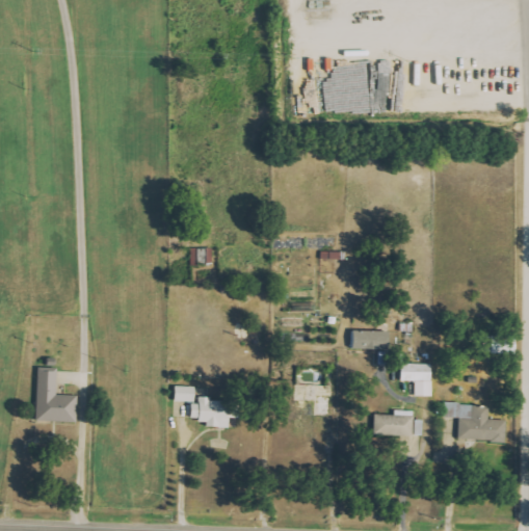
[(212,264),(212,248),(190,248),(190,264),(212,264)]
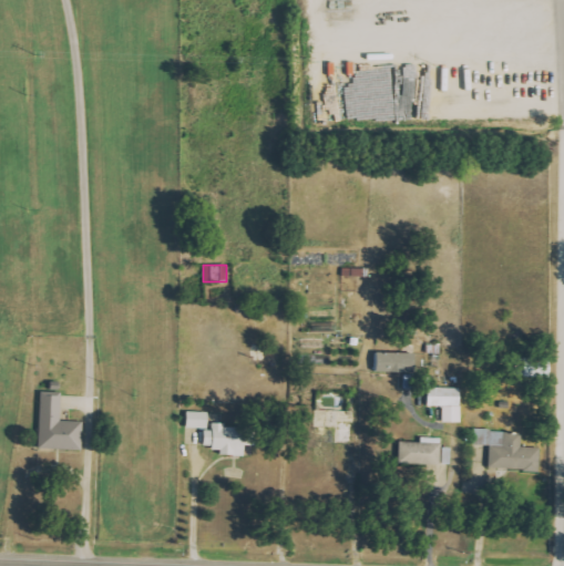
[(363,276),(362,268),(341,269),(341,277),(363,276)]
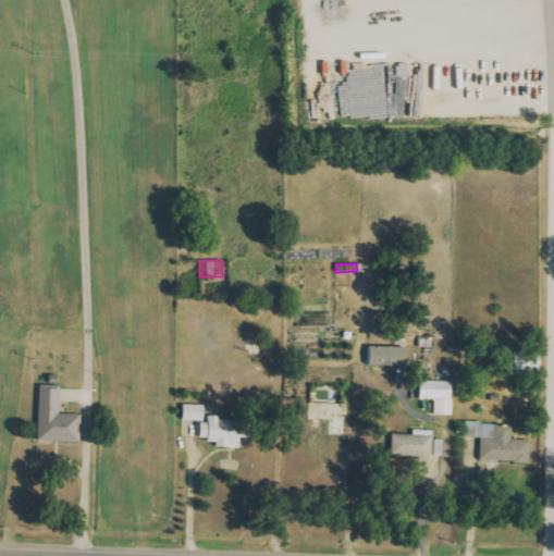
[(405,347),(368,346),(368,366),(405,367),(405,347)]
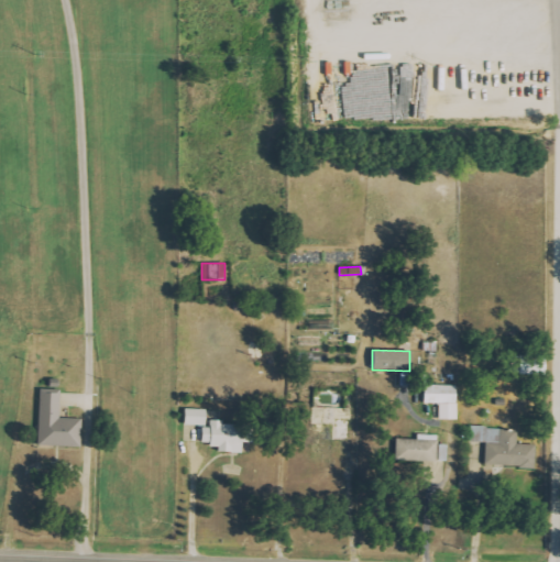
[(457,385),(425,385),(425,403),(439,404),(438,419),(457,419),(457,385)]
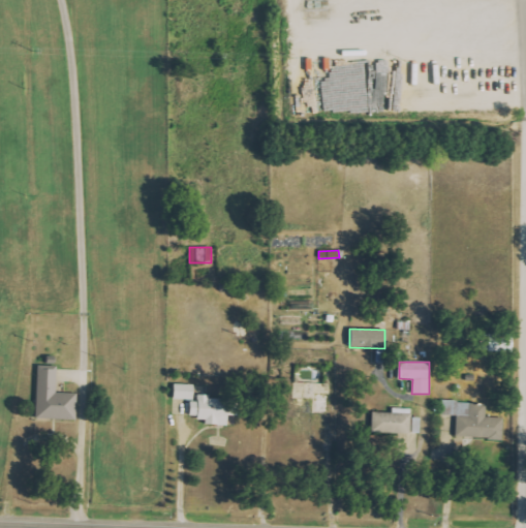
[(76,420),(78,394),(57,393),(57,366),(37,366),(36,418),(76,420)]
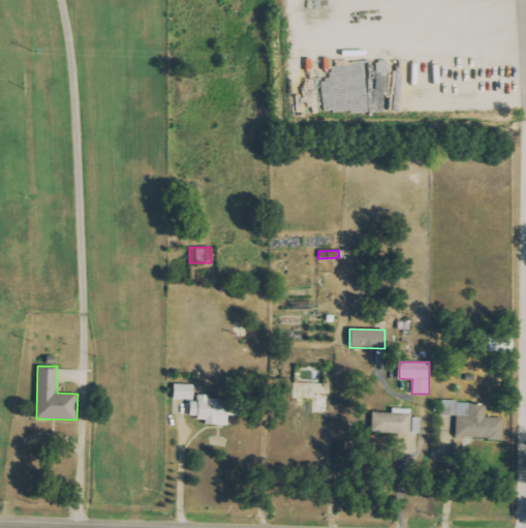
[(193,400),(194,384),(174,383),(174,400),(193,400)]
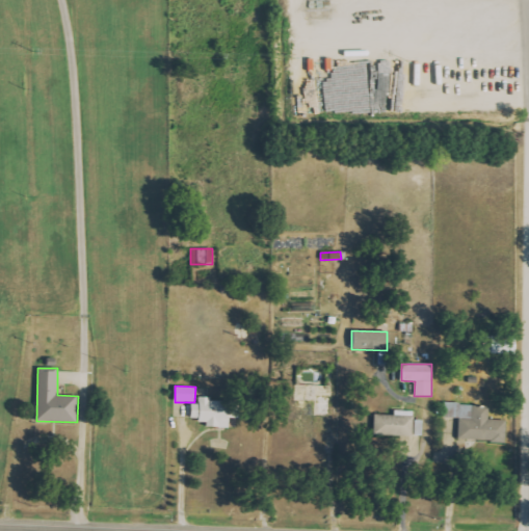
[(237,400),(199,399),(199,404),(192,404),(191,418),(200,418),(200,426),(230,427),(230,418),(237,418),(237,400)]
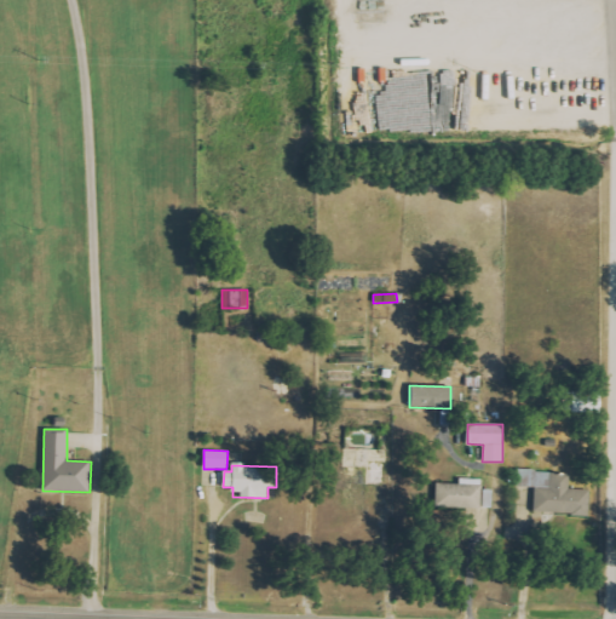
[(535,487),(534,513),(588,515),(589,489),(569,489),(569,473),(518,470),(517,487),(535,487)]
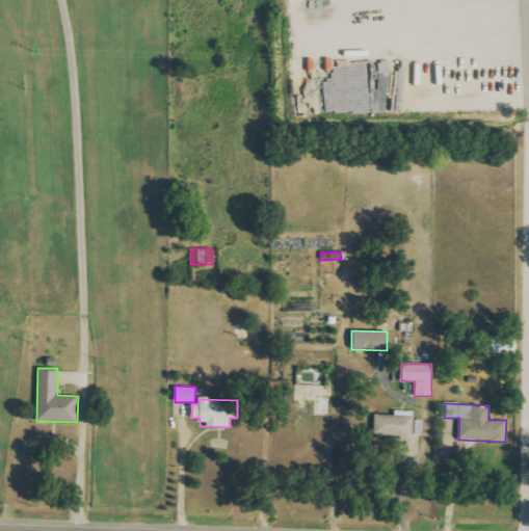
[(374,435),(413,436),(414,410),(394,410),(394,415),(374,415),(374,435)]
